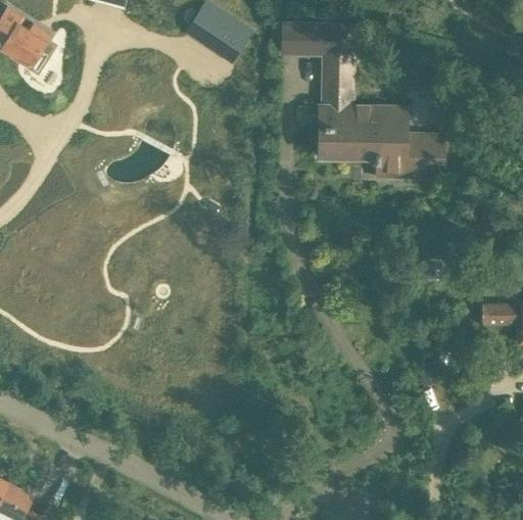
[(0,44),(37,68),(52,45),(16,21),(22,13),(8,3),(0,15),(0,44)]
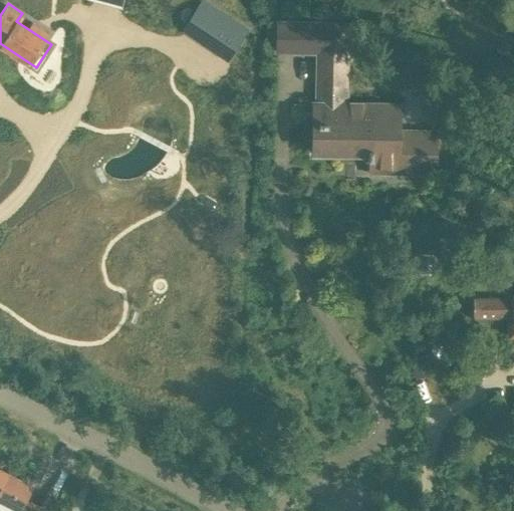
[(344,101),(345,56),(350,56),(351,22),(276,20),(276,54),(318,55),(317,101),(314,101),(313,150),(367,152),(367,157),(371,157),(370,169),(435,171),(436,130),(398,130),(399,103),(344,101)]
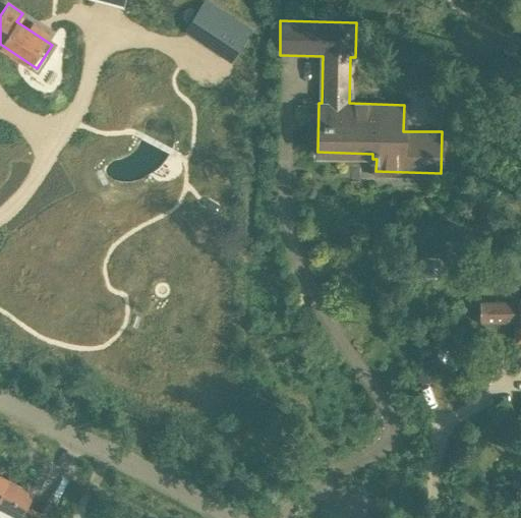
[(437,276),(438,255),(419,254),(419,276),(437,276)]
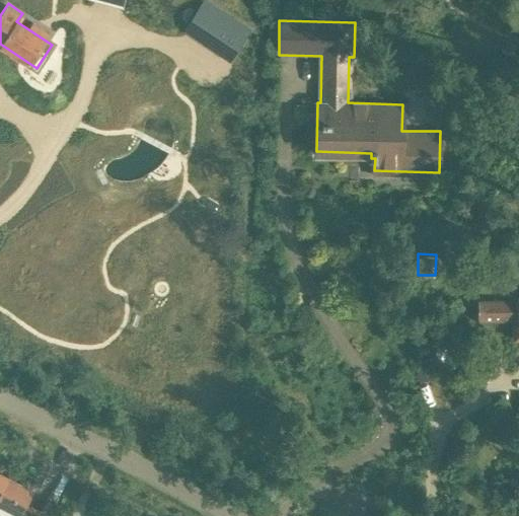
[(518,300),(478,301),(478,316),(514,316),(514,336),(518,336),(518,300)]
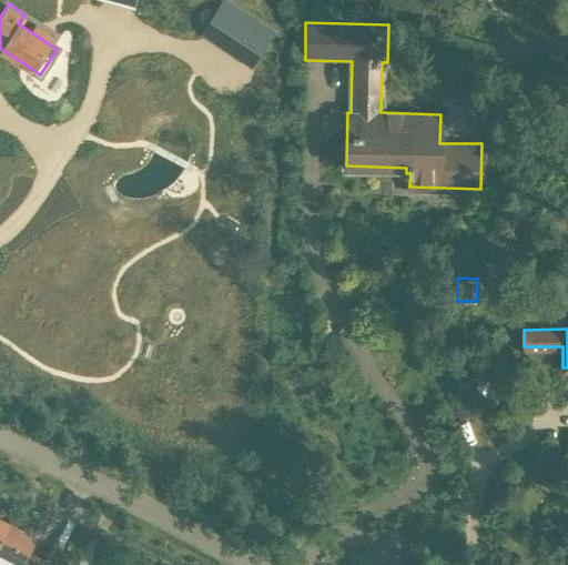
[(486,394),(490,379),(477,375),(474,392),(486,394)]
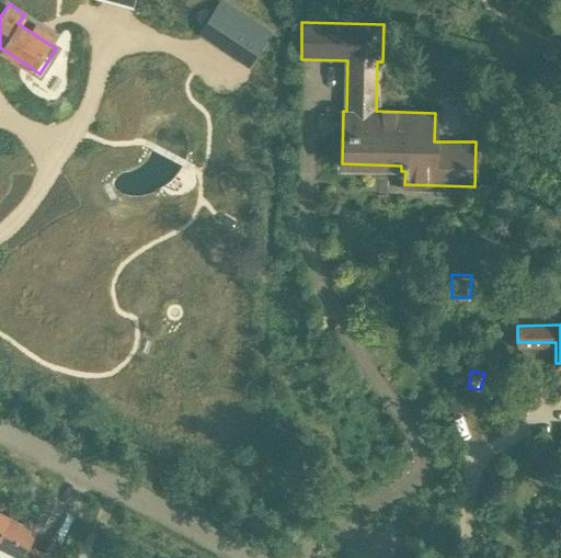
[(33,530),(7,515),(0,527),(0,557),(42,557),(45,554),(25,544),(33,530)]
